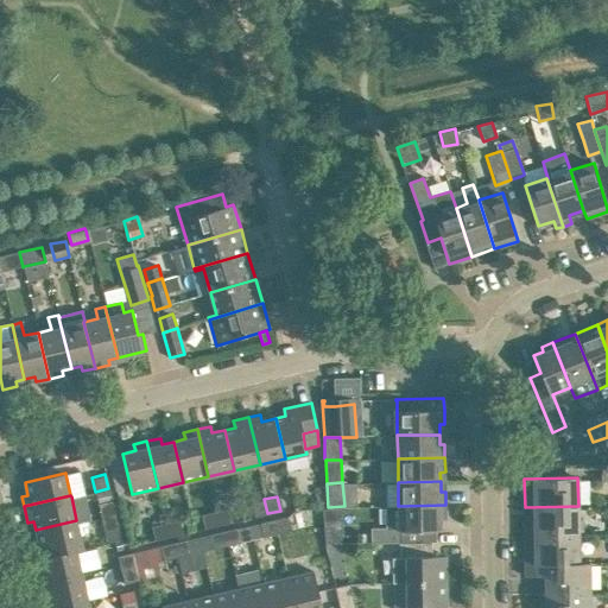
[(101,517),(114,513),(111,499),(97,502),(101,517)]
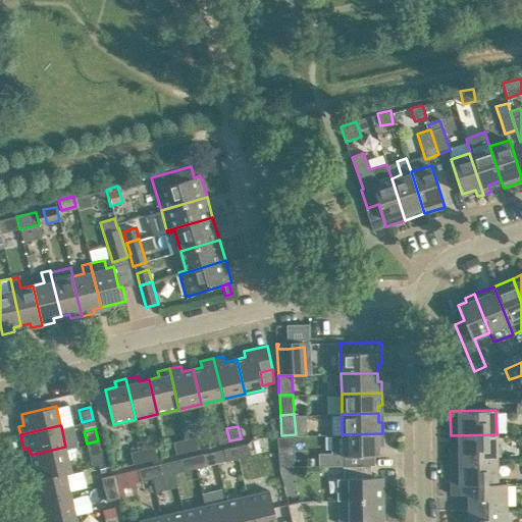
[(217,444),(229,440),(226,428),(214,431),(217,444)]
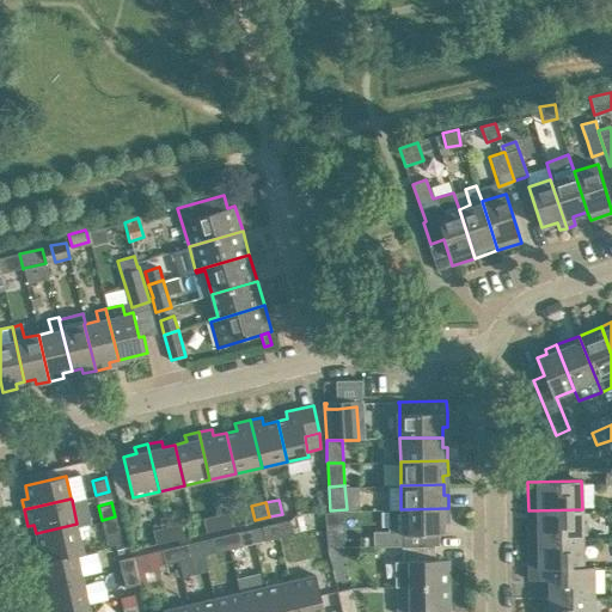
[(409,534),(444,533),(444,524),(448,524),(448,508),(401,509),(402,531),(374,532),(374,546),(402,546),(409,546),(409,534)]
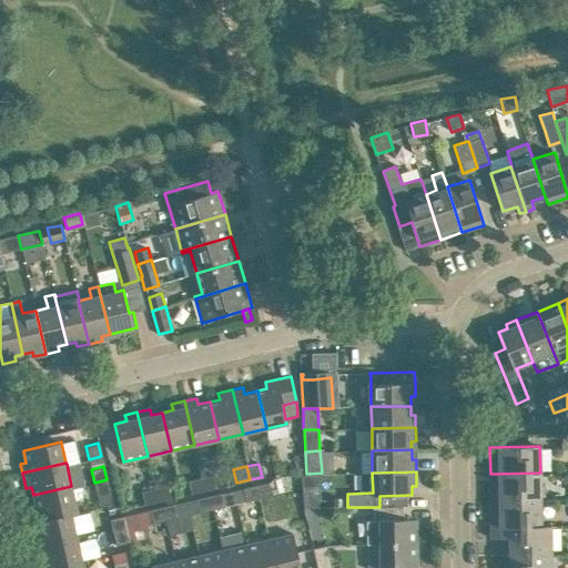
[(540,473),(490,474),(490,501),(540,500),(540,493),(545,492),(545,480),(540,479),(540,473)]
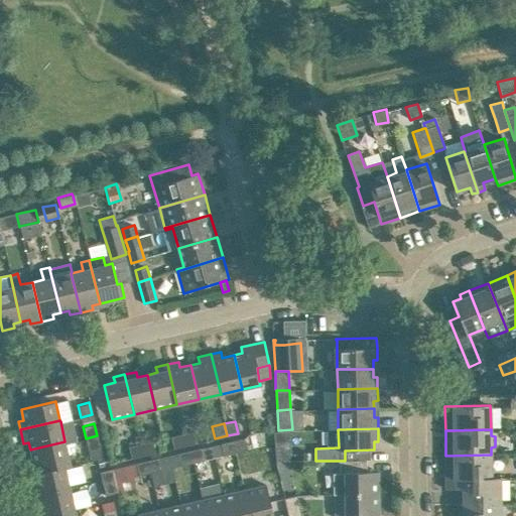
[(184,445),(196,442),(194,431),(181,433),(184,445)]
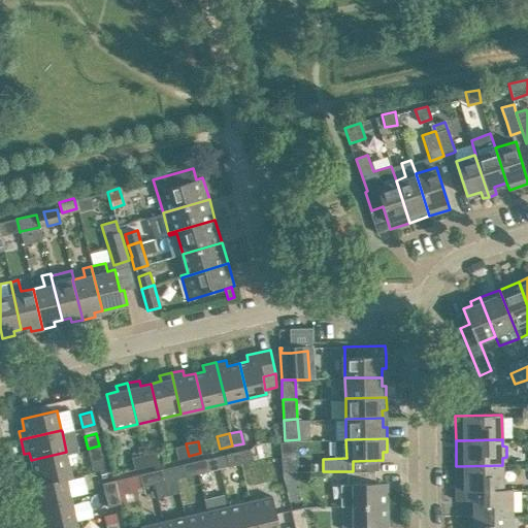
[(176,458),(189,456),(186,443),(173,447),(176,458)]
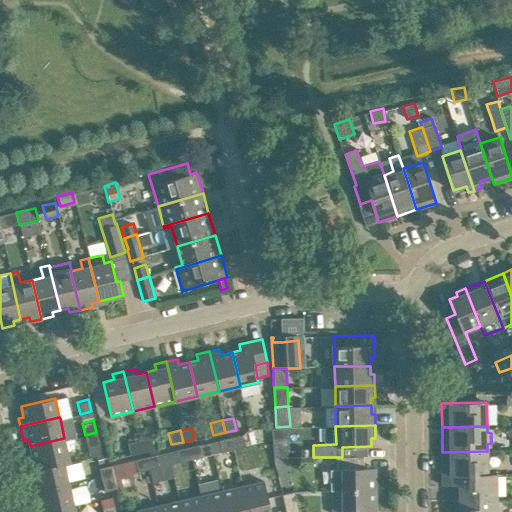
[(88,447),(99,444),(96,432),(85,435),(88,447)]
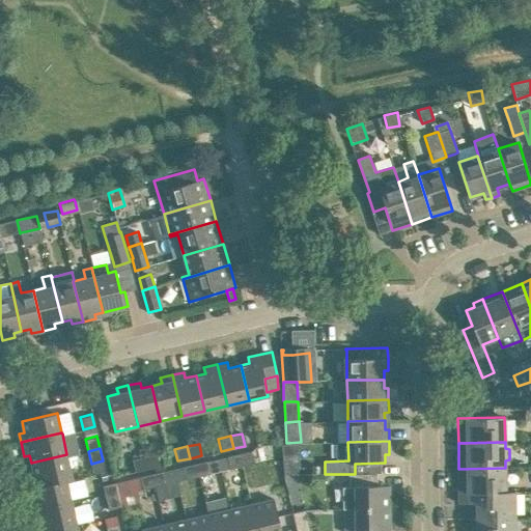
[(241,466),(252,464),(250,451),(238,453),(241,466)]
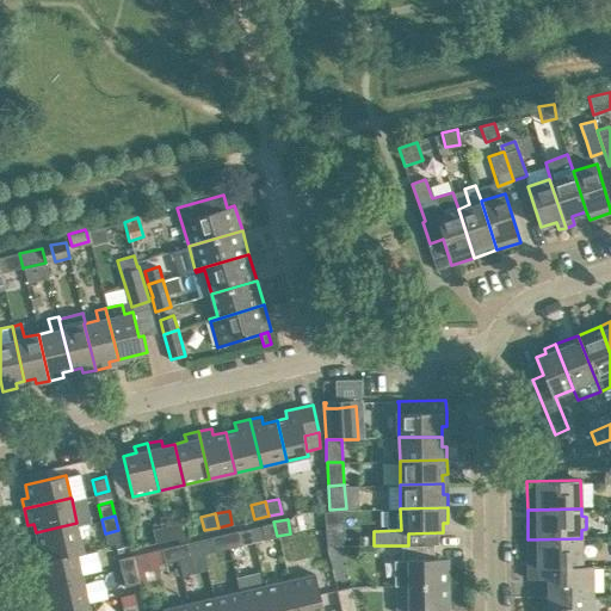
[(167,539),(181,536),(178,522),(164,525),(167,539)]
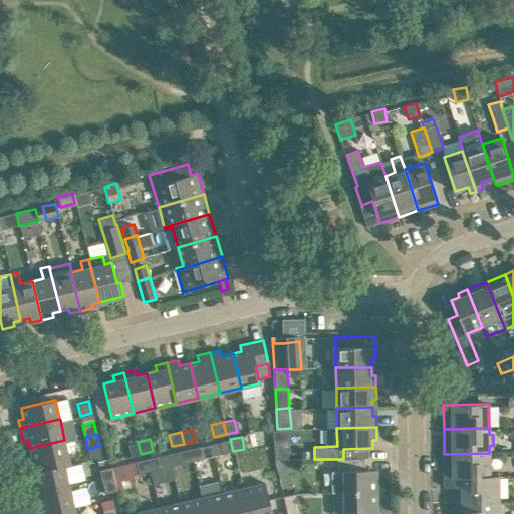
[(221,453),(233,451),(230,439),(219,441),(221,453)]
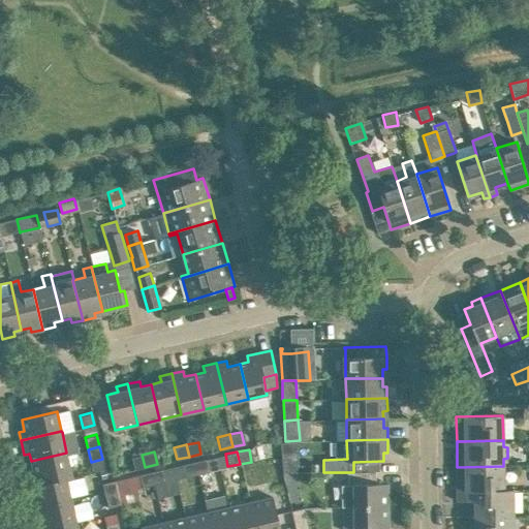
[(31,485),(71,475),(66,453),(31,461),(34,474),(28,475),(31,485)]
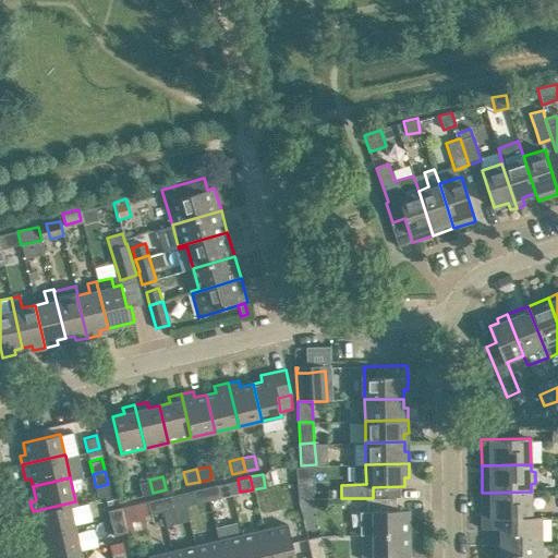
[(140,496),(153,493),(149,480),(137,483),(140,496)]
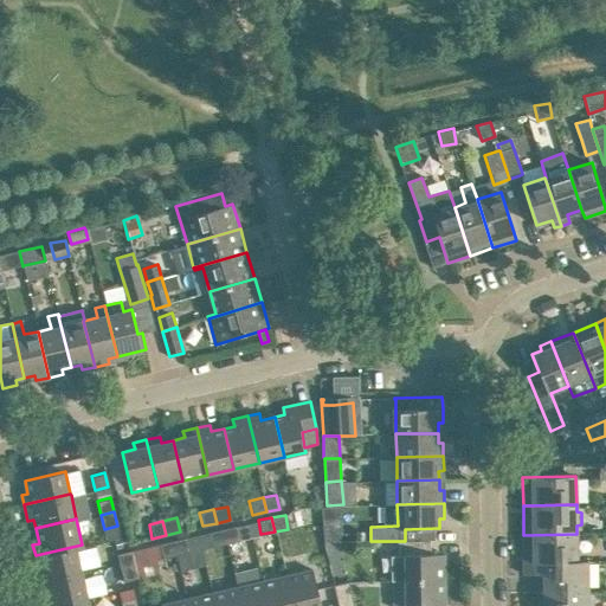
[(224,543),(238,541),(234,526),(221,529),(224,543)]
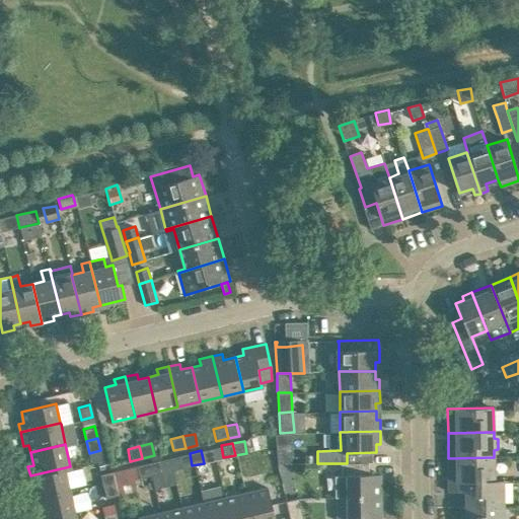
[(180,468),(192,465),(190,453),(177,455),(180,468)]
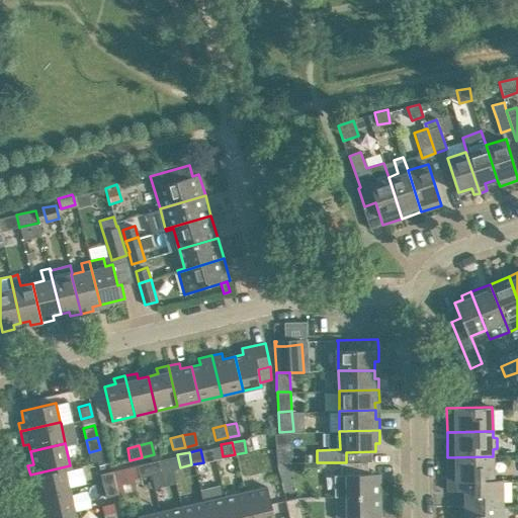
[(447,481),(492,479),(493,479),(493,456),(447,457),(447,481)]
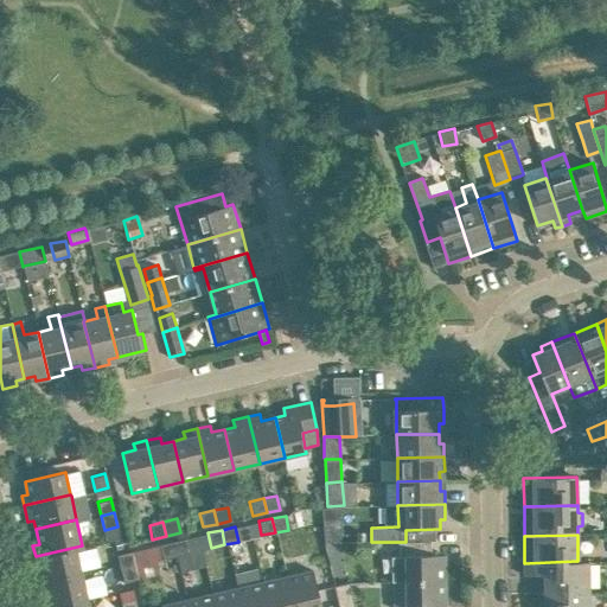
[(172,542),(174,556),(189,553),(185,540),(172,542)]
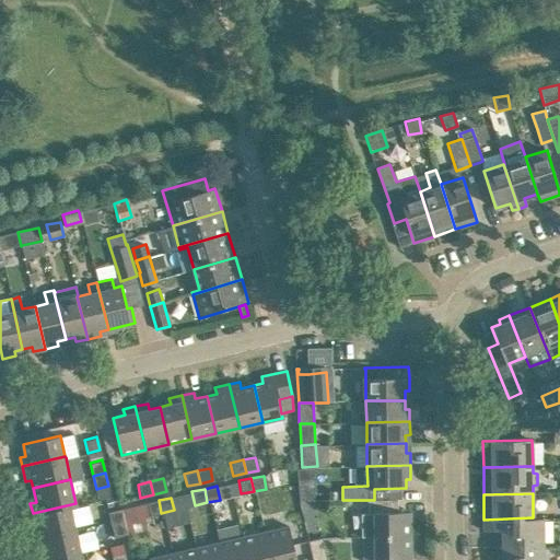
[(362,536),(411,536),(411,512),(398,512),(397,499),(374,500),(368,500),(368,513),(362,513),(362,527),(362,536)]
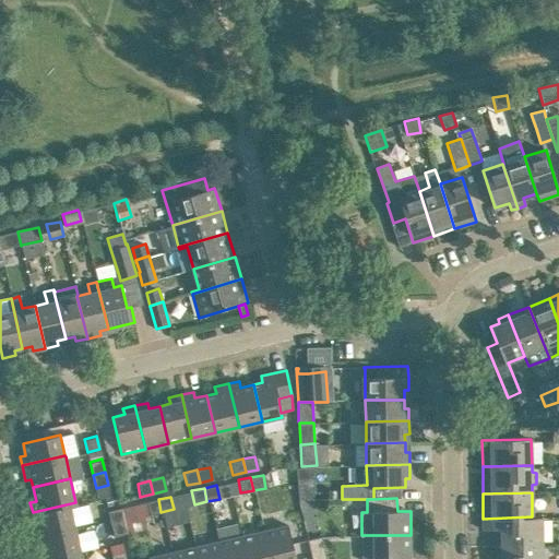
[(147,514),(161,512),(158,499),(145,501),(147,514)]
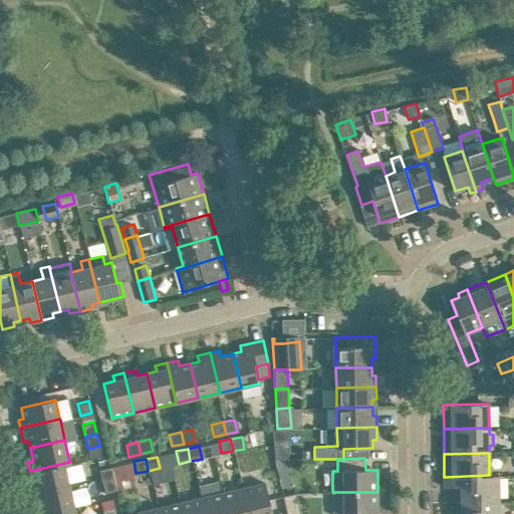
[(29,494),(69,485),(64,465),(70,464),(69,462),(30,471),(32,483),(27,484),(29,494)]
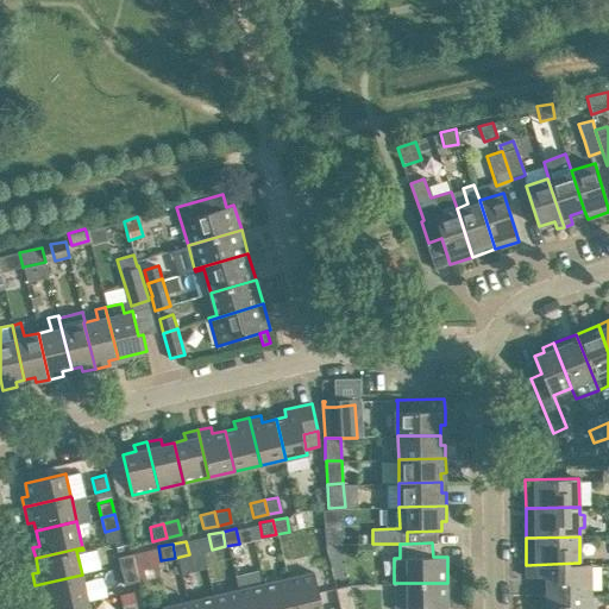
[(135,567),(132,554),(131,552),(117,556),(119,570),(135,567)]
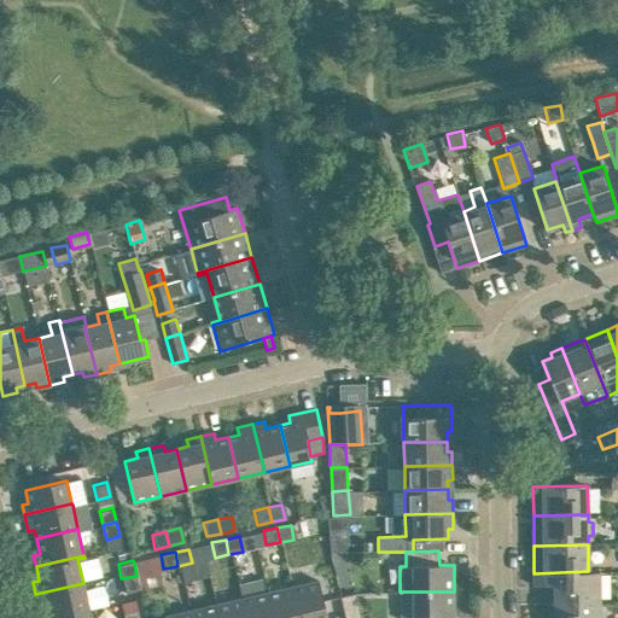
[(554,604),(599,602),(599,571),(588,571),(587,571),(534,573),(534,586),(554,586),(554,604)]
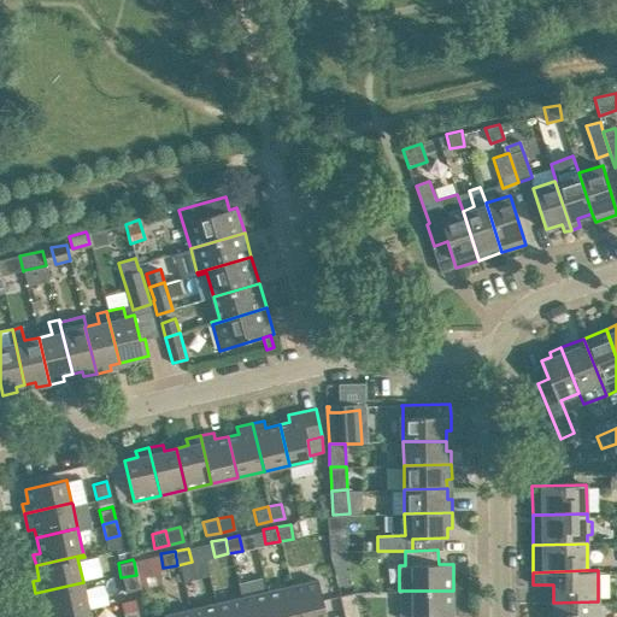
[(124,591),(139,587),(136,575),(121,577),(124,591)]
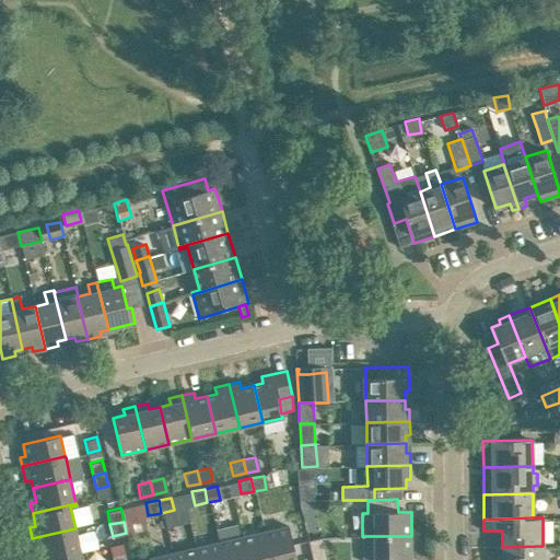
[(296,559),(289,526),(268,531),(273,559),(296,559)]
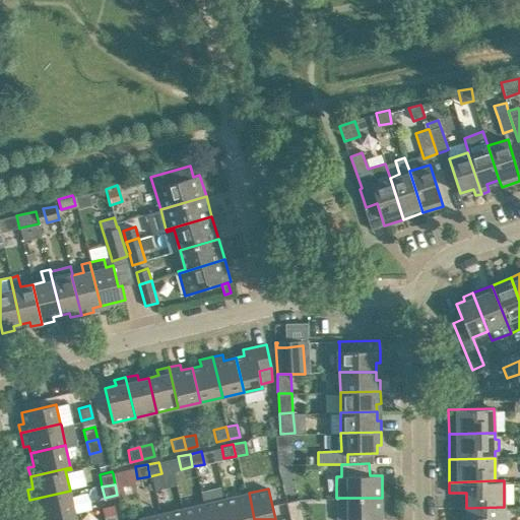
[(40,519),(43,519),(75,512),(70,491),(29,500),(33,512),(39,511),(40,519)]
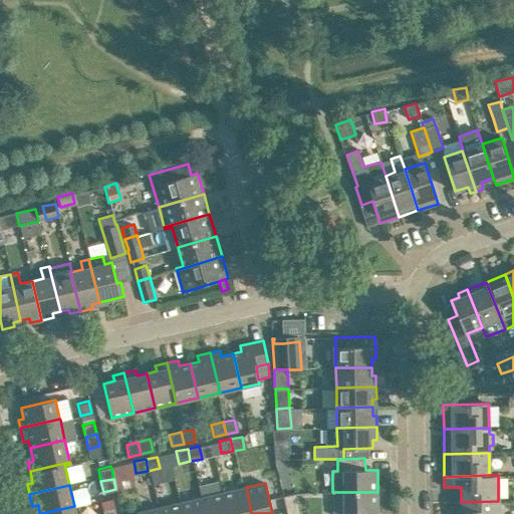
[(251,513),(246,487),(224,492),(229,513),(251,513)]
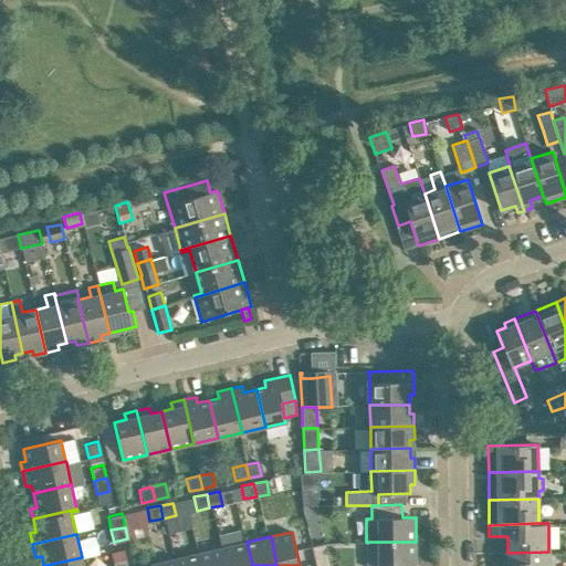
[(252,565),(247,542),(222,547),(227,565),(252,565)]
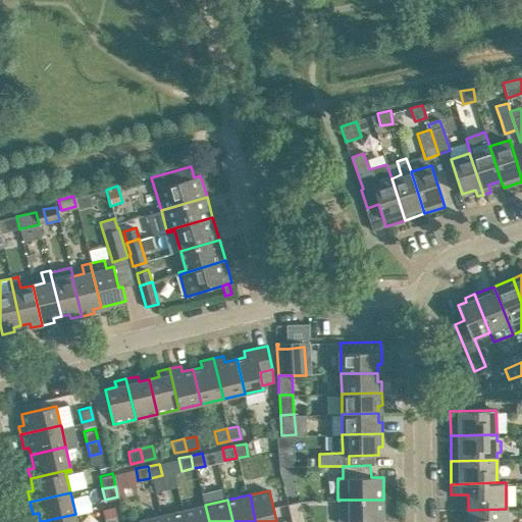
[(383,521),(383,500),(337,500),(337,521),(383,521)]
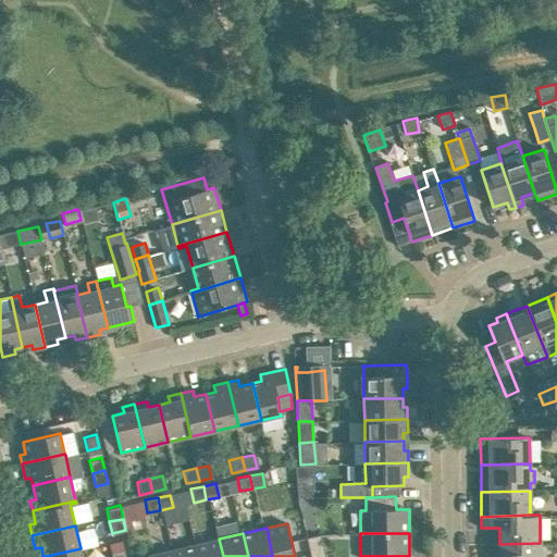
[(325,556),(321,534),(307,537),(311,556),(325,556)]
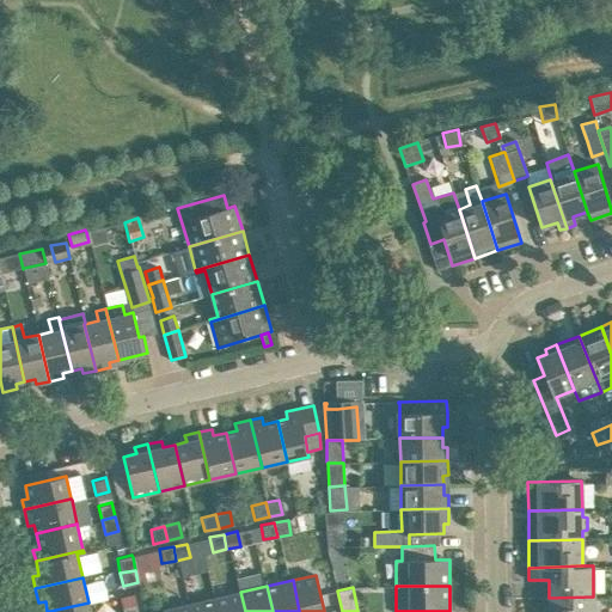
[(245,611),(240,592),(215,598),(218,611),(245,611)]
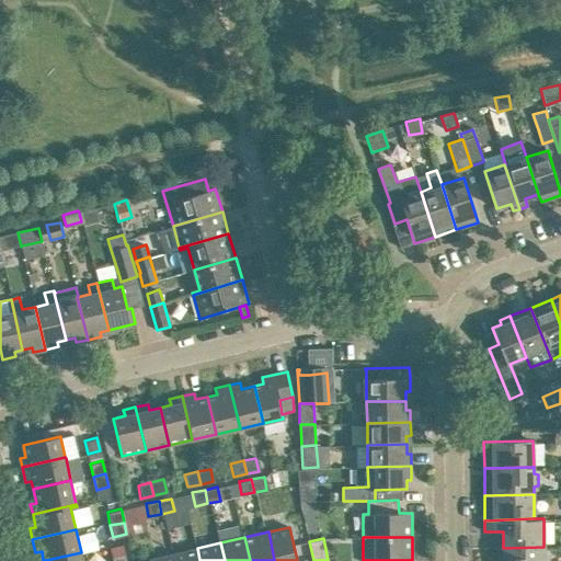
[(549,560),(550,551),(545,549),(544,547),(503,548),(503,560),(549,560)]
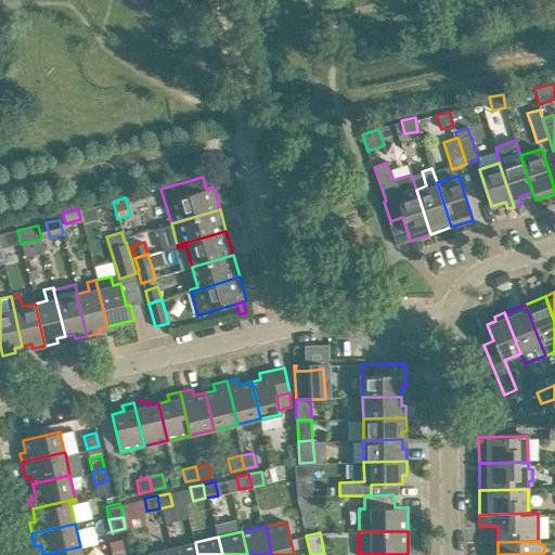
[(197,554),(195,542),(171,549),(172,554),(197,554)]
